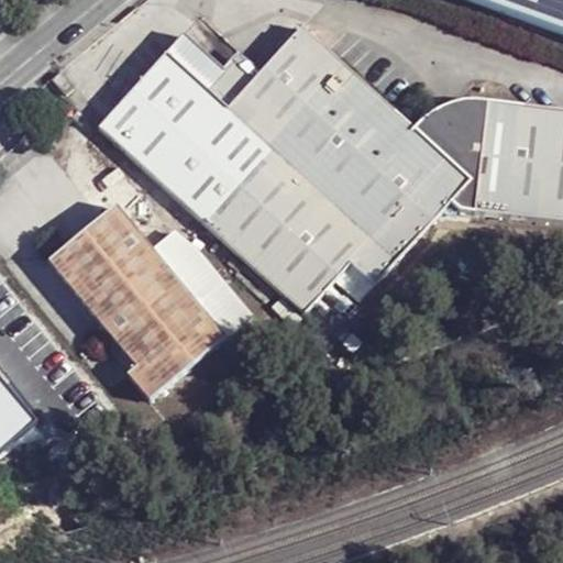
[(562,0),(437,0),(562,47),(562,0)]
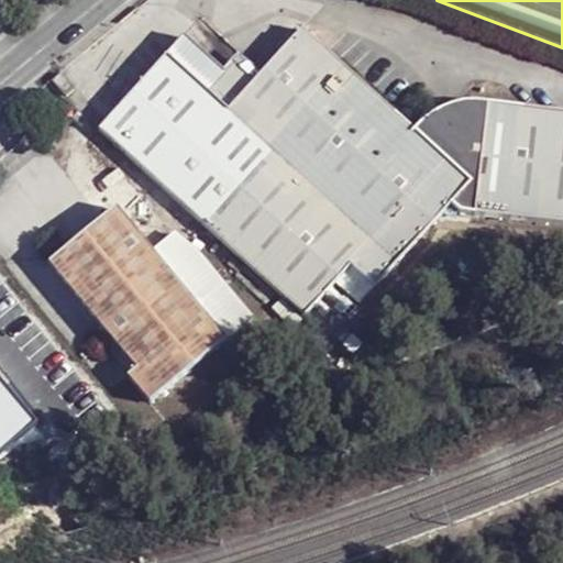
[(461,210),(562,220),(562,109),(516,102),(489,99),(464,99),(448,102),(429,112),(415,125),(299,30),(258,73),(239,54),(221,72),(183,36),(99,127),(305,313),(335,282),(360,302),(434,222),(451,203),(461,210)]
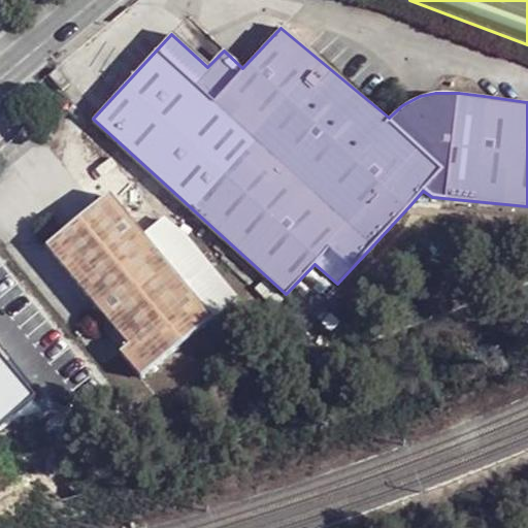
[(55,71),(46,79),(59,92),(67,85),(55,71)]
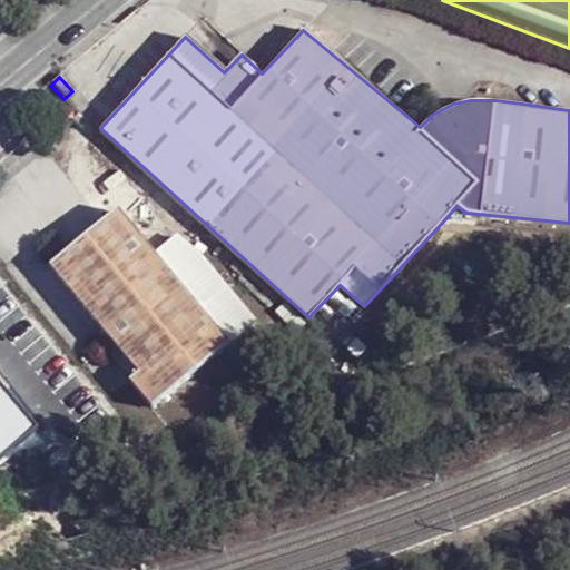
[(150,256),(117,214),(45,272),(135,377),(123,385),(146,414),(225,352),(150,256)]
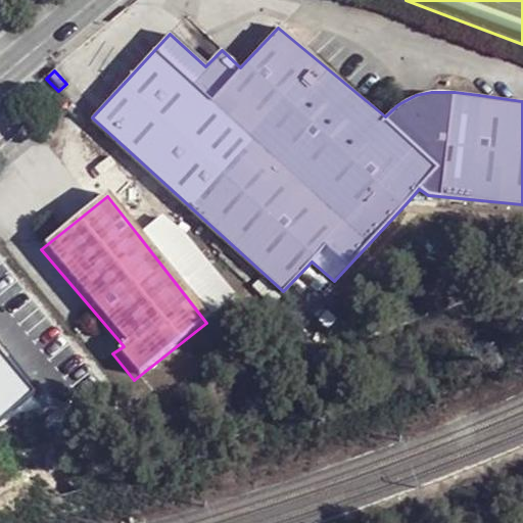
[(159,219),(138,235),(206,323),(230,304),(180,239),(159,219)]
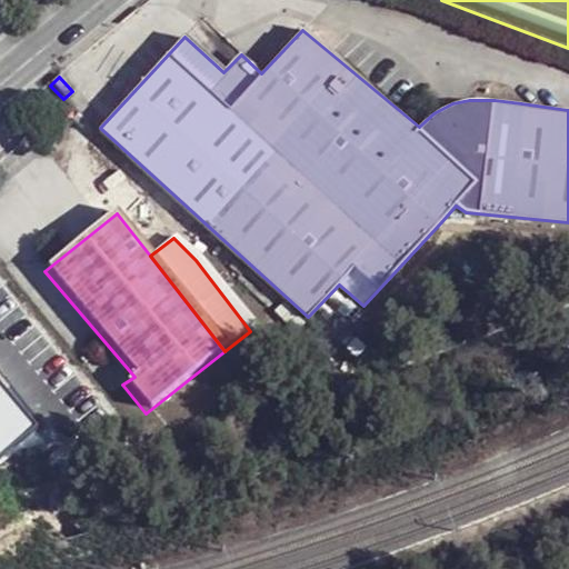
[(362,355),(353,341),(341,353),(351,366),(362,355)]
